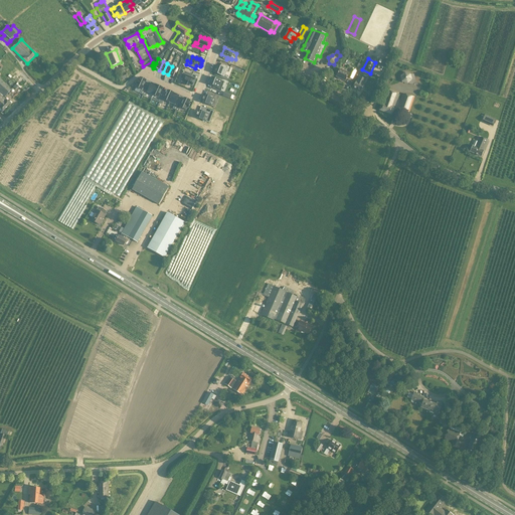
[(216,65),(213,72),(224,76),(226,71),(227,71),(228,71),(230,67),(221,63),(221,64),(220,67),(219,66),(216,65)]
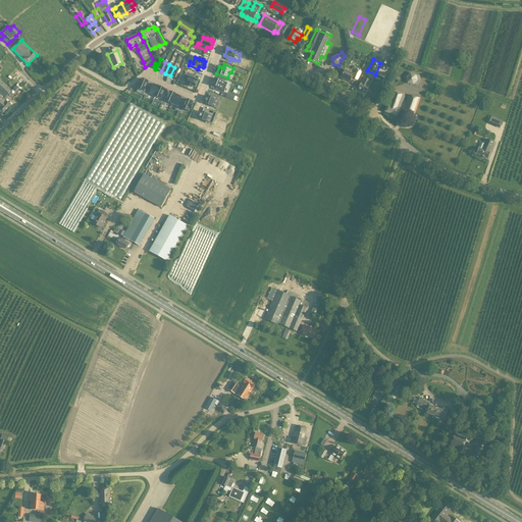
[(116,70),(118,75),(126,72),(124,66),(116,70)]
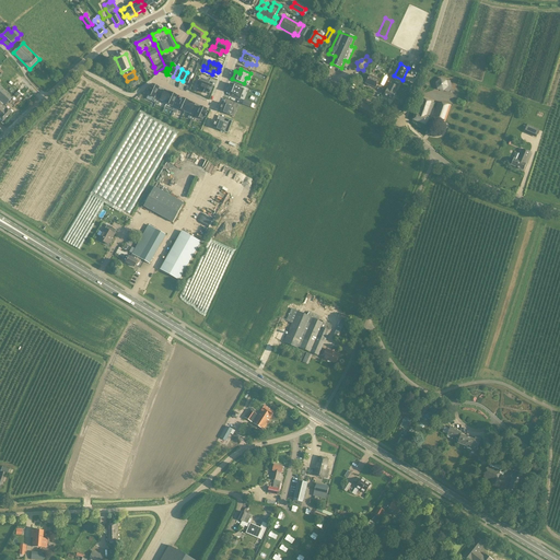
[(187,72),(183,81),(188,84),(193,74),(187,72)]
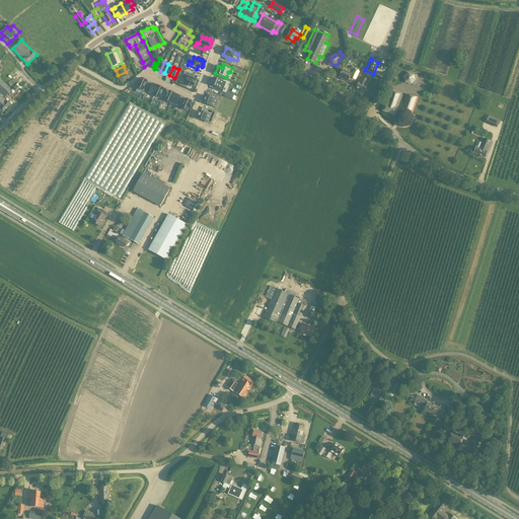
[(351,78),(356,80),(359,72),(355,69),(351,78)]
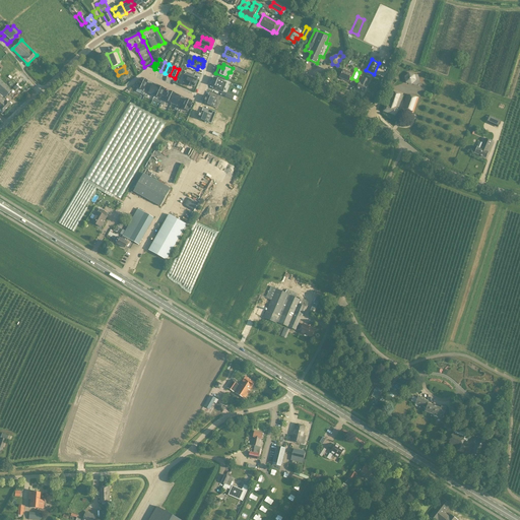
[(348,82),(352,74),(343,70),(339,78),(348,82)]
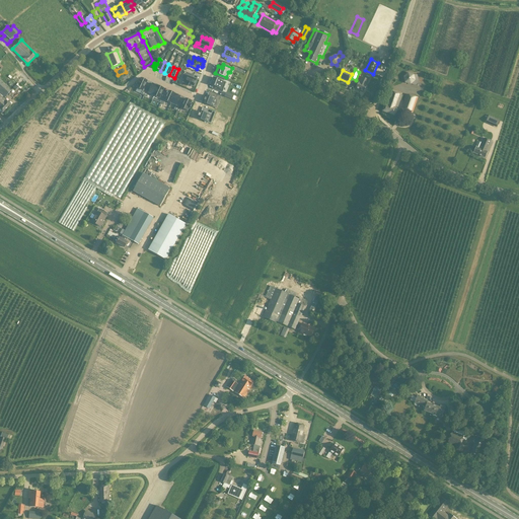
[(184,72),(183,75),(187,76),(183,83),(188,84),(188,85),(191,87),(191,86),(194,87),(195,84),(197,81),(197,80),(193,78),(195,75),(184,72)]
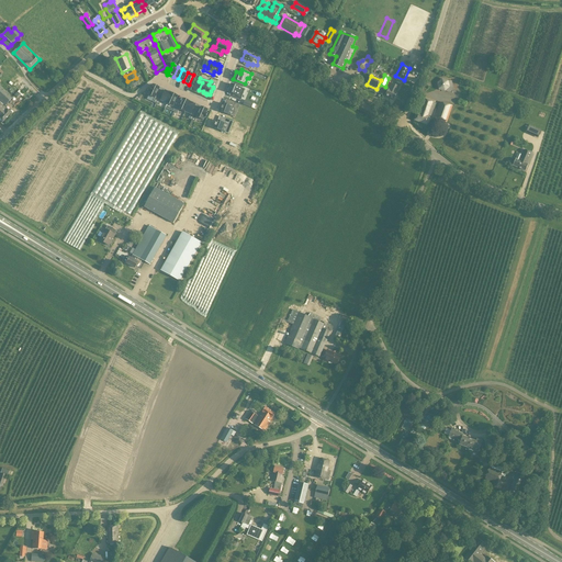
[(131,89),(139,85),(137,79),(128,83),(131,89)]
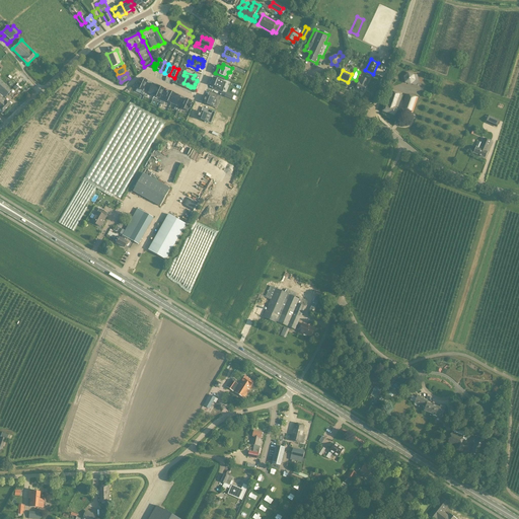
[(414,75),(408,73),(403,77),(404,83),(411,85),(412,84),(415,85),(419,81),(417,75),(414,75)]
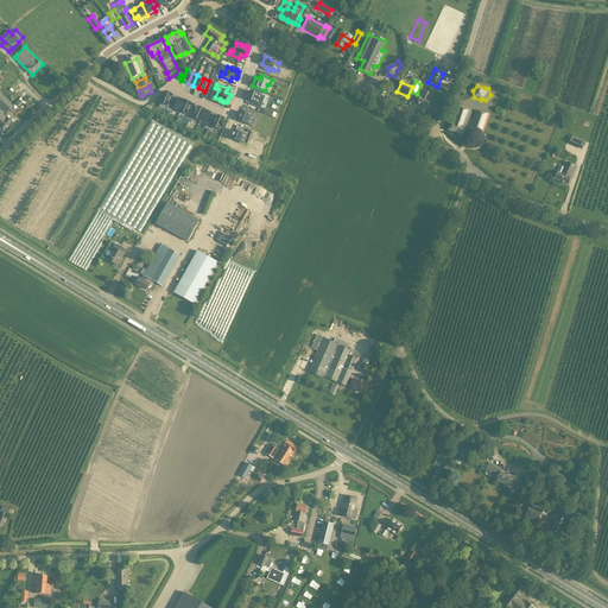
[(420,96),(417,103),(426,108),(429,101),(434,92),(426,89),(422,97),(420,96)]
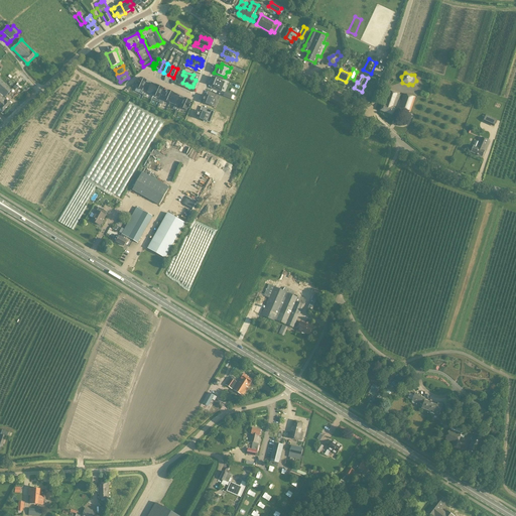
[(138,85),(136,88),(142,90),(140,94),(143,95),(147,87),(144,86),(146,80),(141,78),(139,81),(138,80),(137,84),(138,85)]
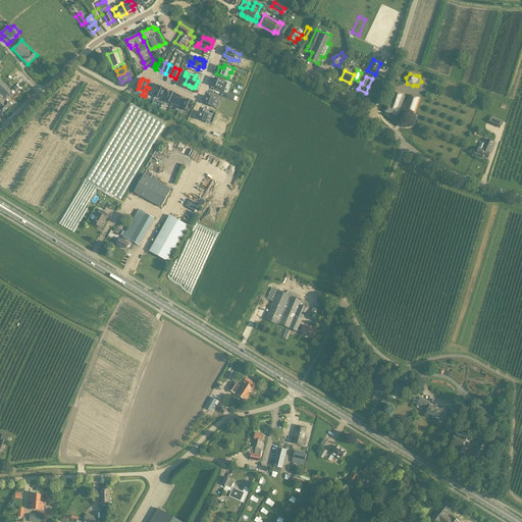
[(212,85),(212,86),(214,87),(215,87),(214,90),(223,93),(227,84),(215,79),(213,83),(212,85)]
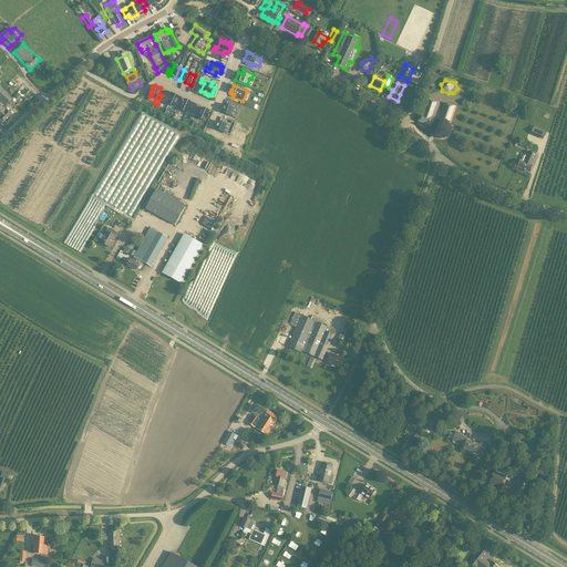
[(0,121),(2,124),(11,114),(3,106),(3,105),(4,106),(12,99),(0,86),(0,102),(0,121)]
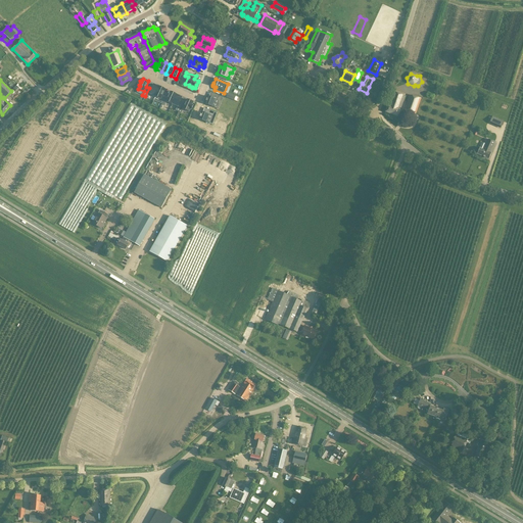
[(149,88),(145,96),(148,98),(150,94),(155,97),(160,87),(154,84),(152,89),(149,88)]
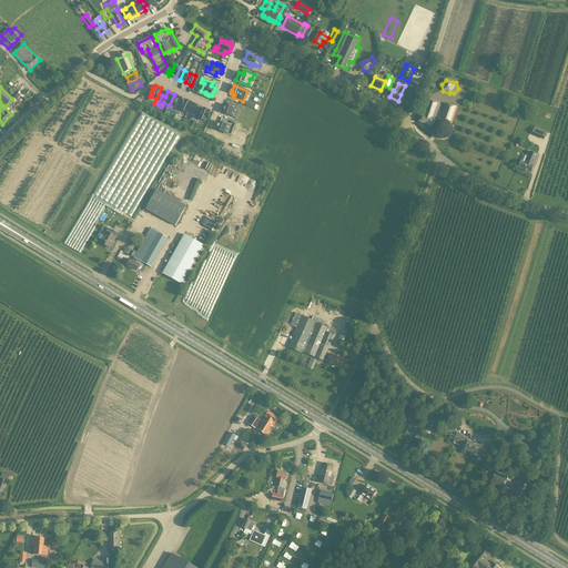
[(174,94),(169,105),(174,108),(172,112),(175,113),(180,103),(176,102),(180,97),(174,94)]
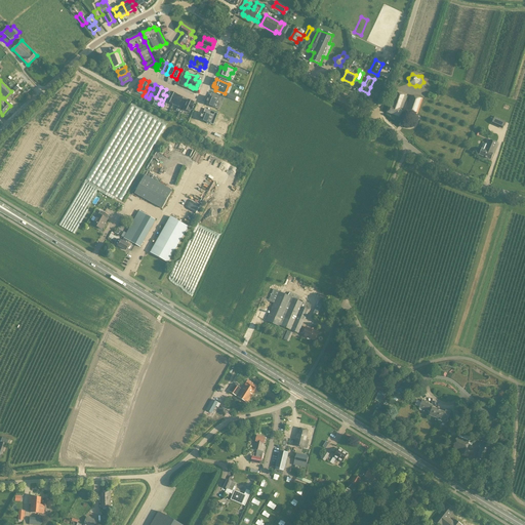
[(166,95),(162,105),(165,106),(167,103),(172,105),(177,94),(172,92),(169,97),(166,95)]
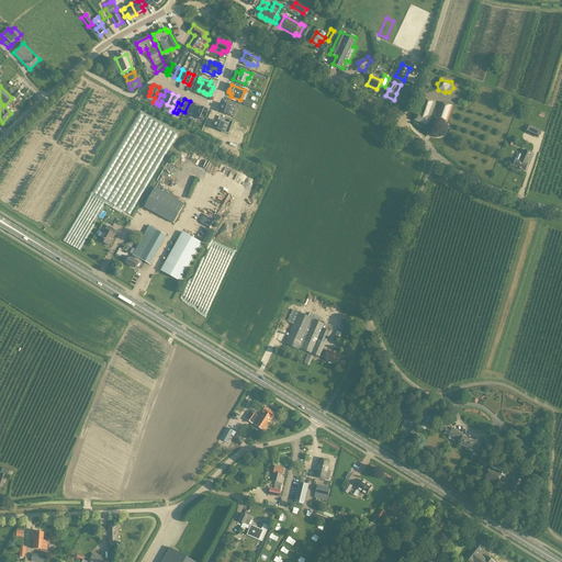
[(426,125),(434,103),(422,99),(414,121),(426,125)]
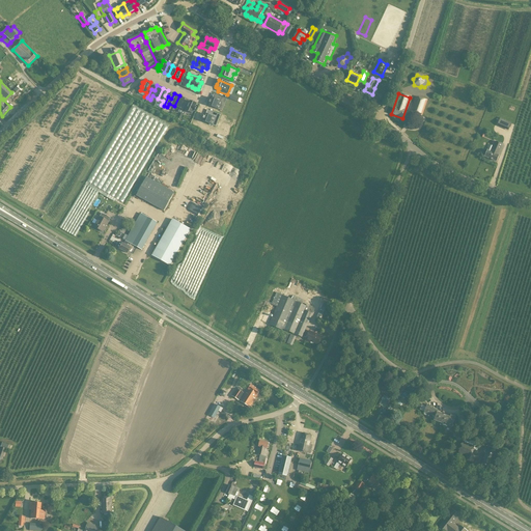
[(179,95),(174,106),(179,108),(178,112),(182,113),(186,105),(183,103),(185,98),(179,95)]
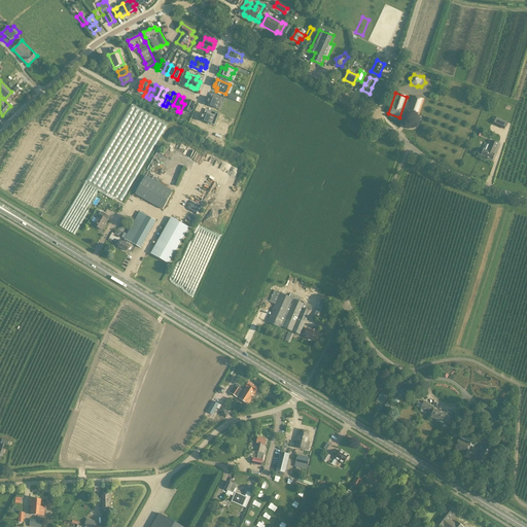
[(220,110),(224,99),(213,95),(212,99),(209,98),(207,105),(220,110)]
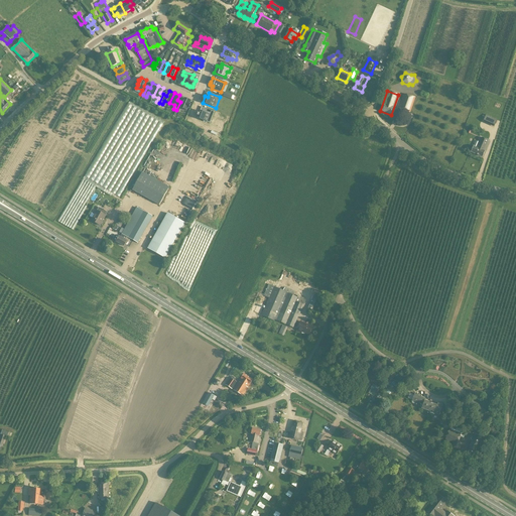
[(415,98),(403,94),(399,109),(410,113),(414,102),(415,98)]
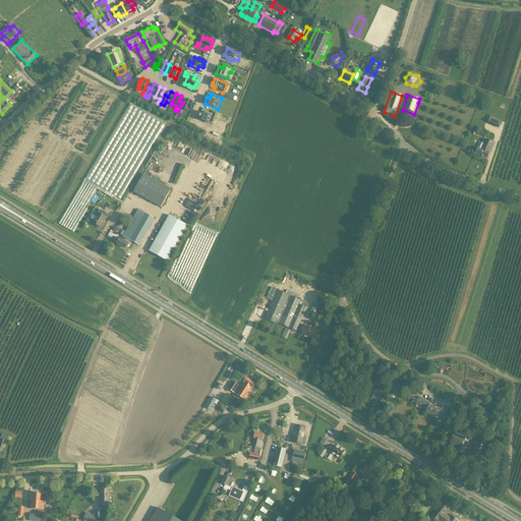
[(182,103),(178,111),(181,113),(182,109),(188,112),(190,109),(192,105),(191,105),(193,102),(187,99),(185,104),(182,103)]
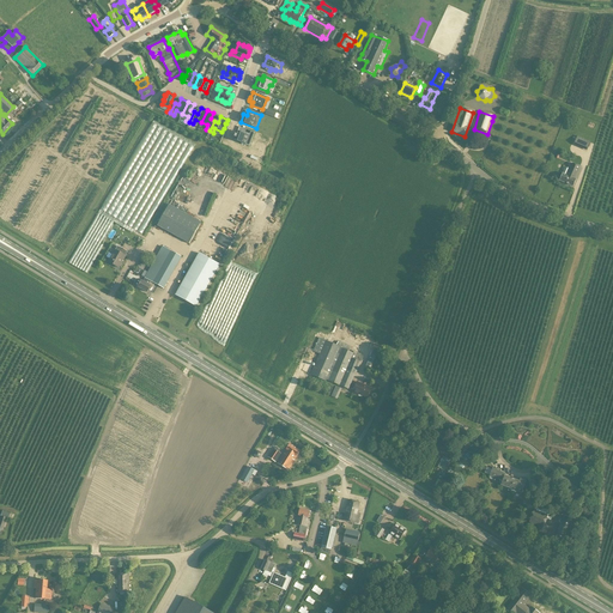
[(146,235),(193,144),(150,122),(104,211),(119,219),(117,220),(146,235)]
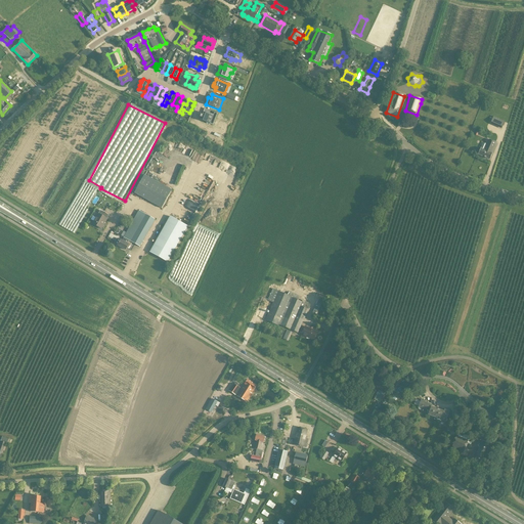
[(203,113),(200,120),(210,124),(213,125),(217,114),(207,110),(205,113),(203,113)]
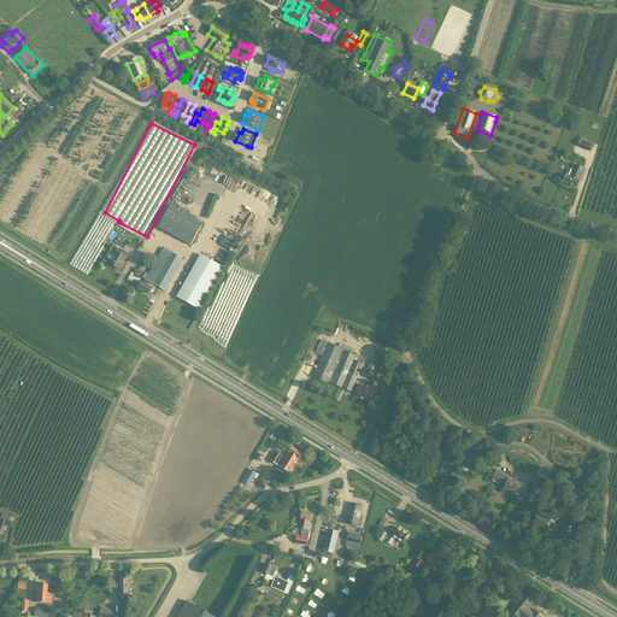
[(593,144),(581,137),(577,145),(591,151),(593,144)]
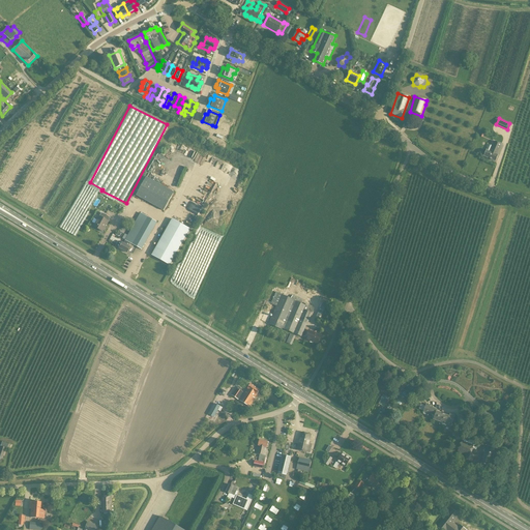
[(482,156),(486,157),(495,162),(497,155),(498,155),(497,154),(496,154),(500,144),(494,141),(490,151),(487,150),(486,150),(482,156)]
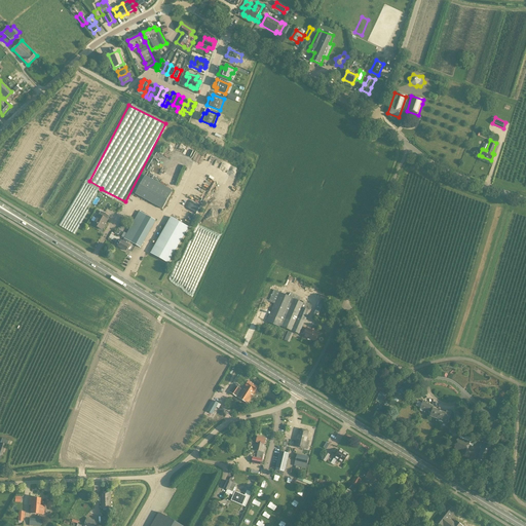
[(145,176),(135,194),(162,210),(173,191),(145,176)]
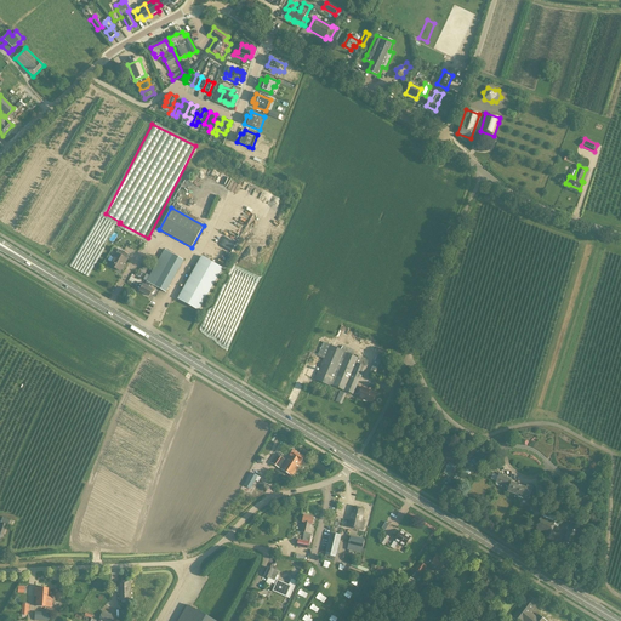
[(98,254),(110,228),(110,224),(114,224),(117,222),(113,222),(107,218),(103,220),(103,216),(100,216),(97,221),(93,222),(79,251),(81,252),(83,252),(86,255),(80,255),(80,257),(77,257),(78,260),(74,265),(86,271),(90,261),(92,261),(95,255),(98,255),(98,254)]
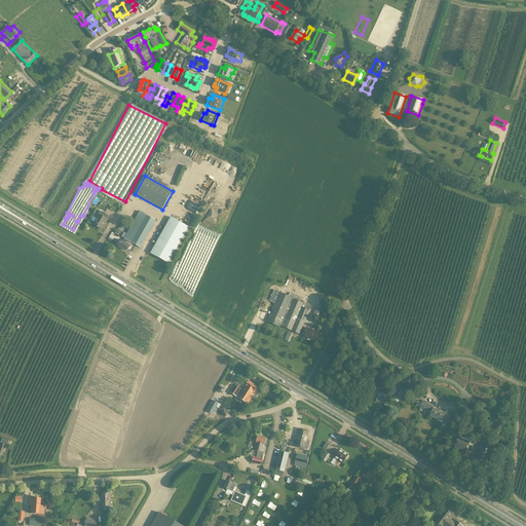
[(104,227),(108,220),(106,219),(108,216),(101,212),(99,215),(92,225),(101,229),(103,226),(104,227)]
